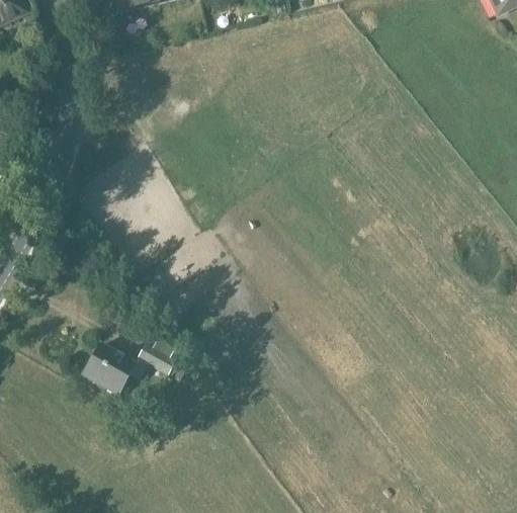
[(0,24),(27,11),(22,0),(0,0),(0,24)]
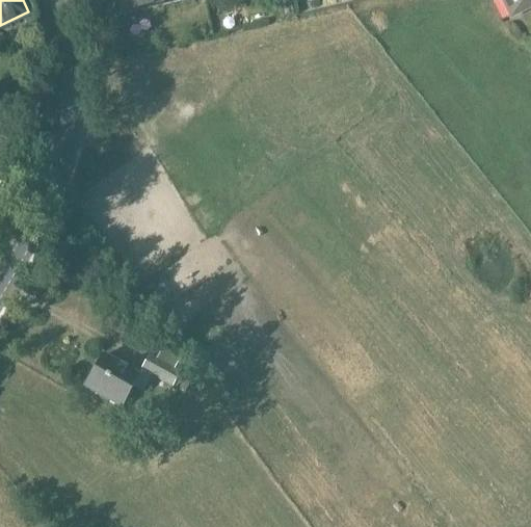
[(114,0),(117,12),(168,0),(114,0)]
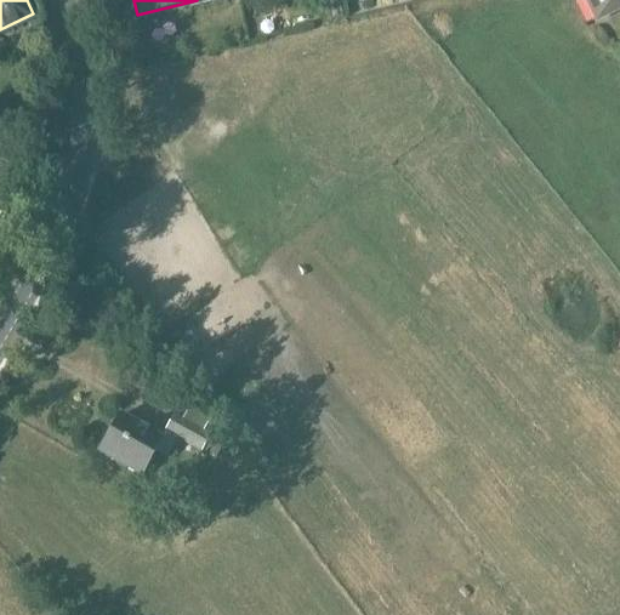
[(585,0),(595,20),(619,6),(619,0),(585,0)]
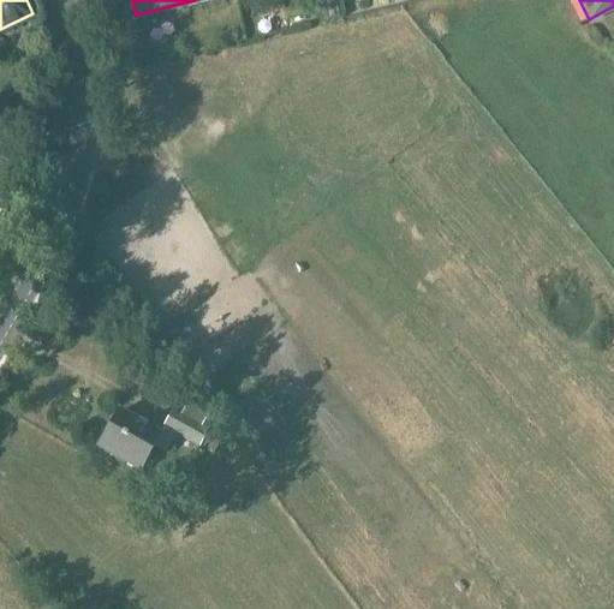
[(168,317),(154,328),(164,340),(177,330),(168,317)]
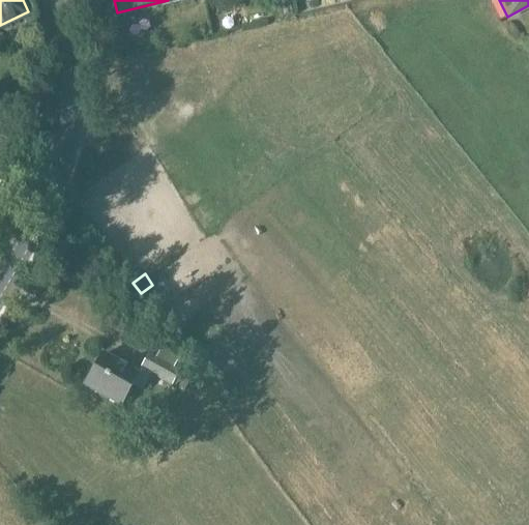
[(164,303),(153,312),(162,323),(172,315),(164,303)]
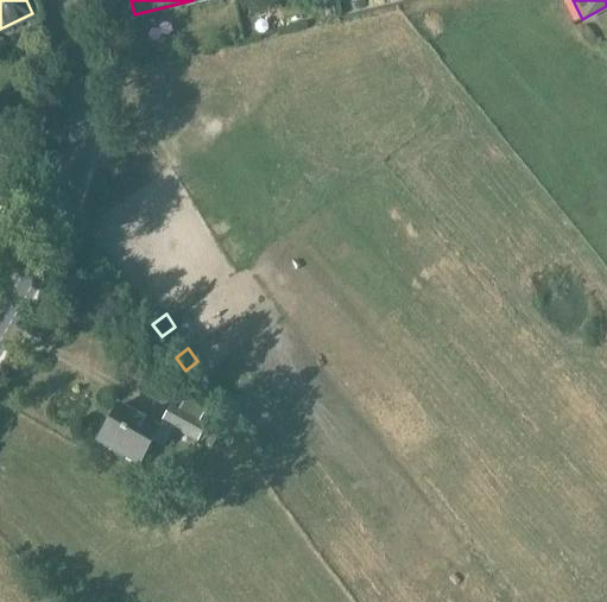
[(171,425),(184,432),(196,438),(203,426),(204,424),(197,419),(204,406),(183,394),(177,406),(170,403),(168,405),(165,411),(160,418),(171,425)]
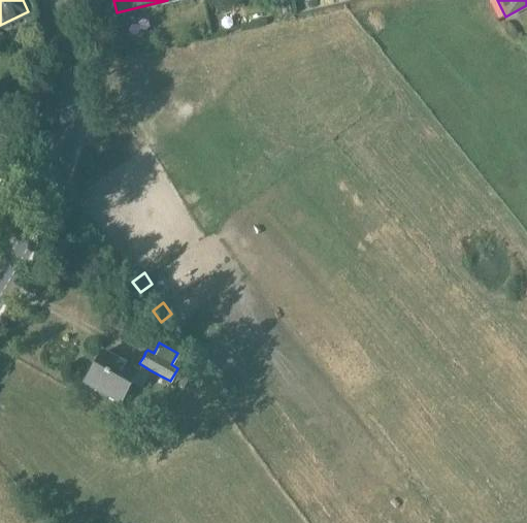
[(83,382),(120,402),(132,381),(138,370),(136,368),(112,356),(101,349),(83,382)]
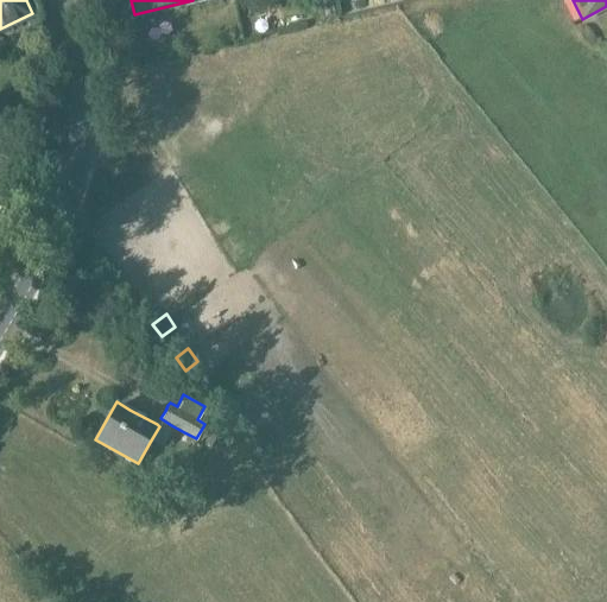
[(171,425),(160,418),(157,424),(159,426),(152,438),(162,443),(171,425)]
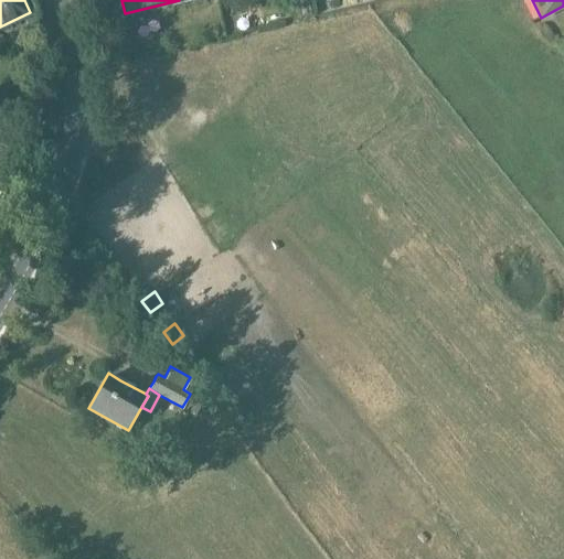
[(189,396),(182,407),(193,412),(199,401),(189,396)]
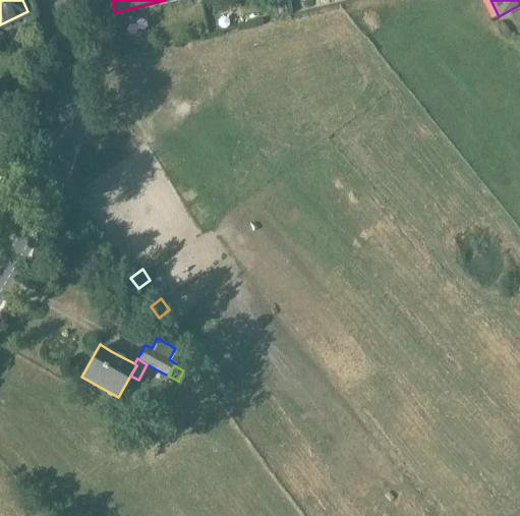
All buildings are outlined.
